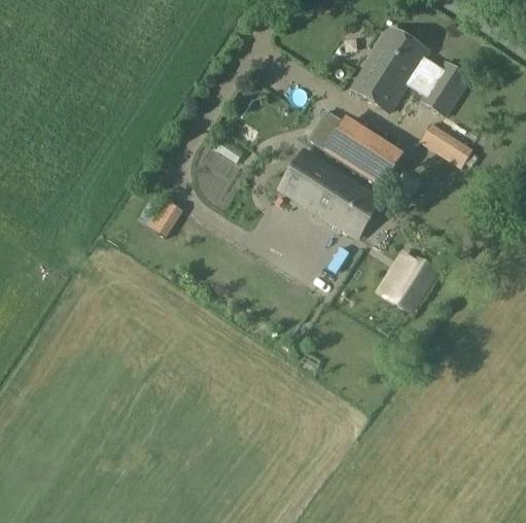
[(388,112),(411,77),(426,89),(419,99),(445,116),(469,77),(427,51),(389,27),(350,88),(388,112)]
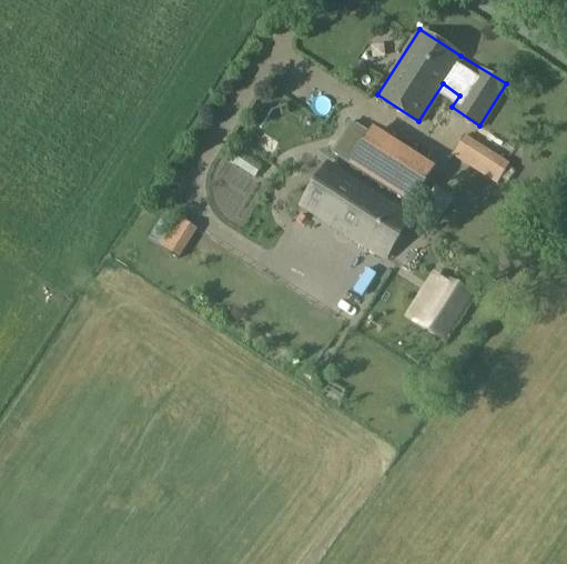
[(351,118),(331,149),(333,150),(350,161),(351,161),(370,130),(351,118)]
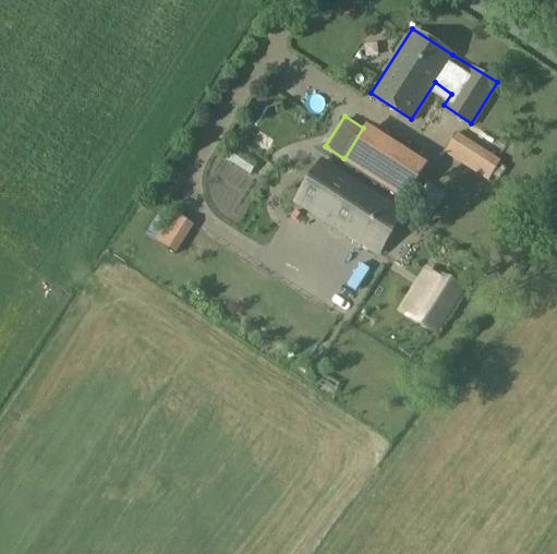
[(456,129),(443,148),(487,178),(500,158),(456,129)]
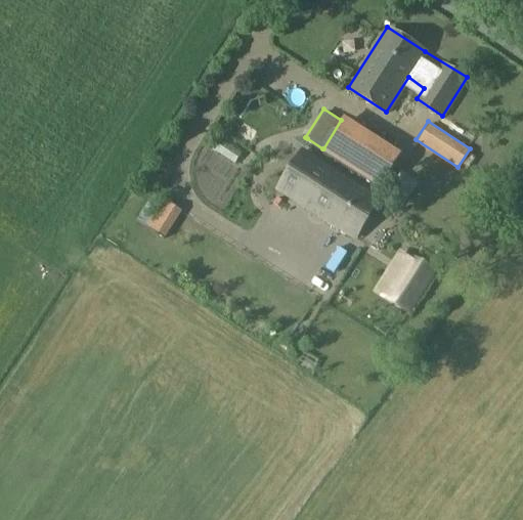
[(381,138),(358,173),(379,186),(401,152),(381,138)]
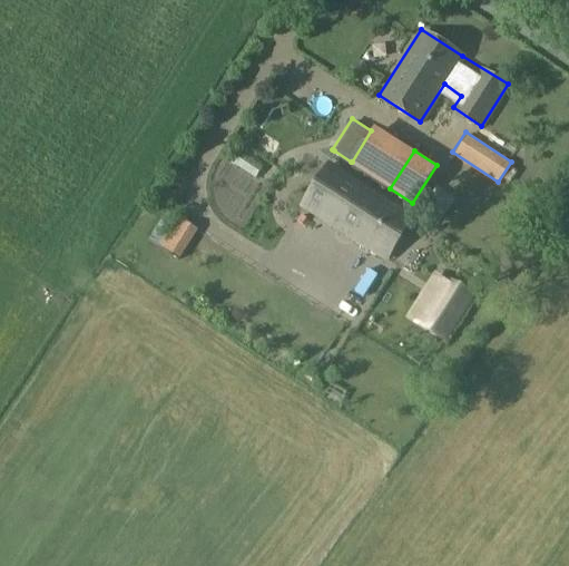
[(327,160),(302,201),(385,254),(411,214),(327,160)]
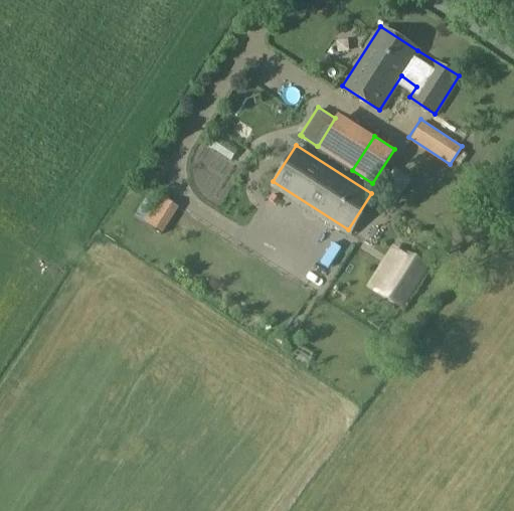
[(160,193),(144,219),(162,231),(178,204),(160,193)]
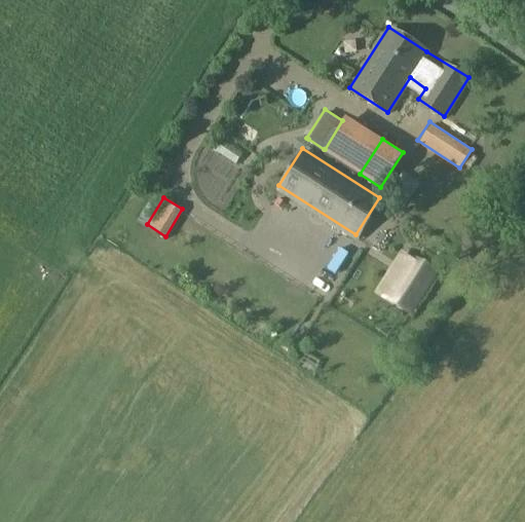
[(412,256),(386,297),(411,312),(436,271),(412,256)]
